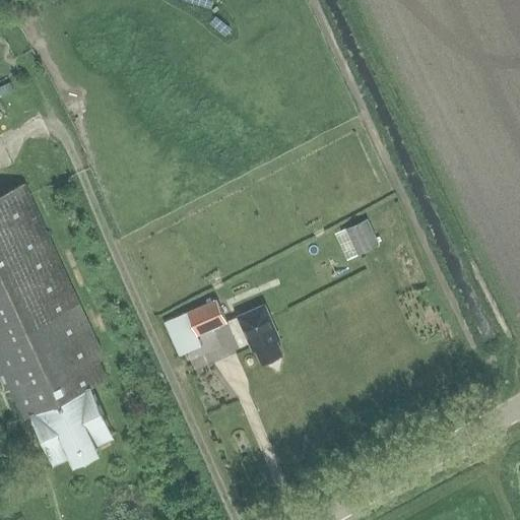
[(0,87),(0,95),(13,90),(10,83),(0,87)]
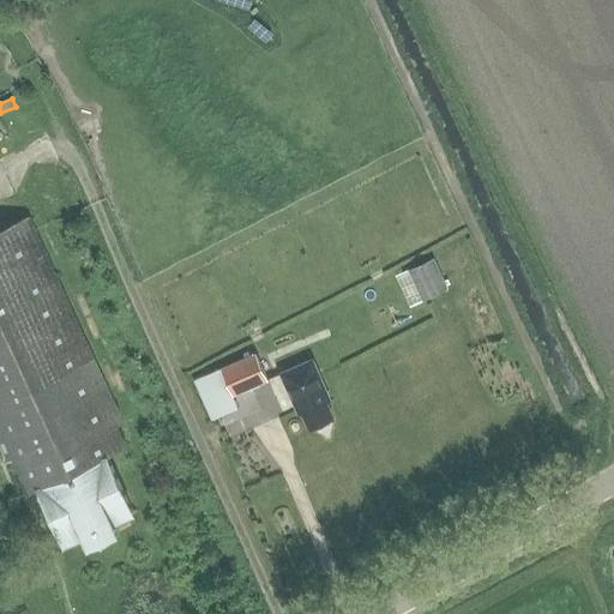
[(118,427),(121,419),(29,217),(0,230),(0,445),(7,461),(13,457),(30,493),(40,488),(65,543),(85,534),(89,542),(116,530),(113,521),(133,512),(108,457),(126,449),(116,428),(118,427)]
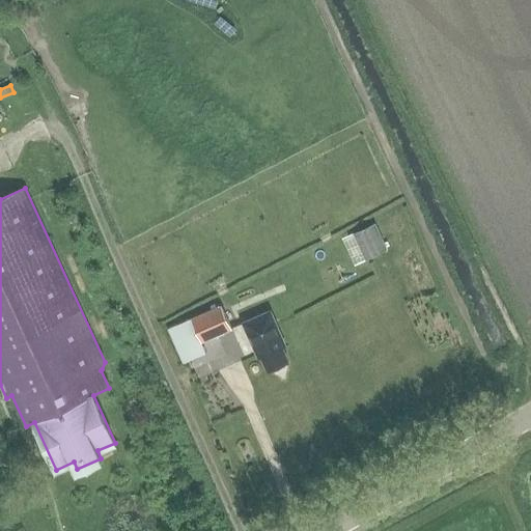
[(375,224),(353,234),(355,240),(365,261),(388,251),(375,224)]
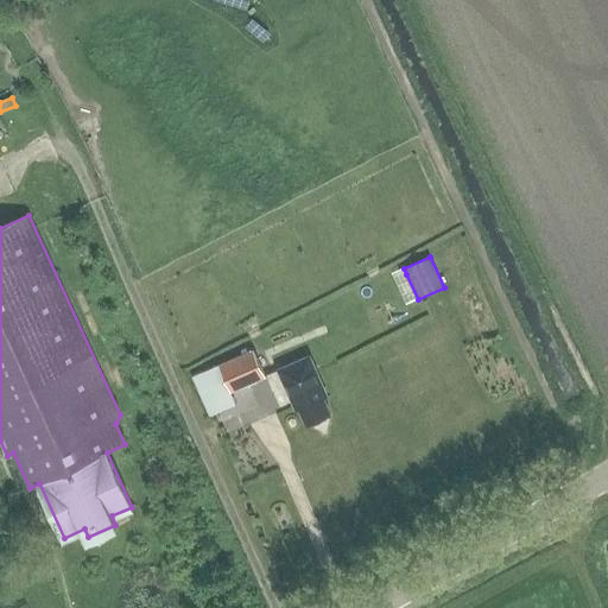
[(253,350),(219,366),(232,394),(266,379),(253,350)]
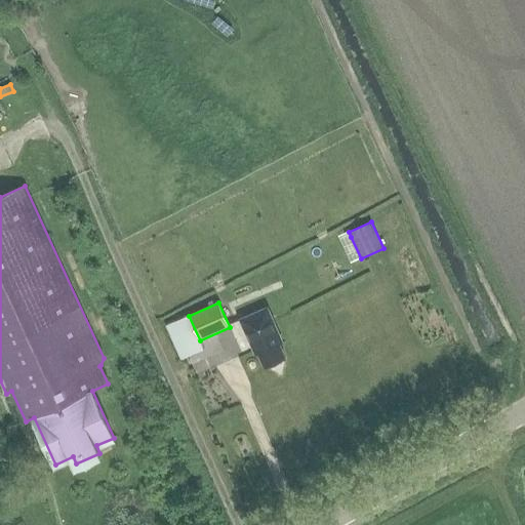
[(265,367),(286,358),(280,345),(283,344),(268,308),(240,320),(255,355),(259,354),(265,367)]
